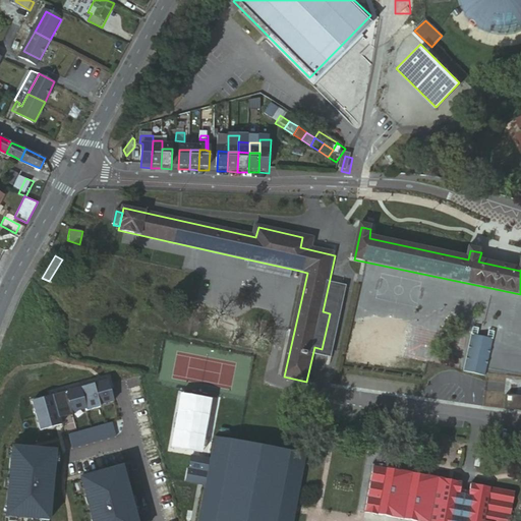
[(293,278),(295,270),(253,261),(251,270),(293,278)]
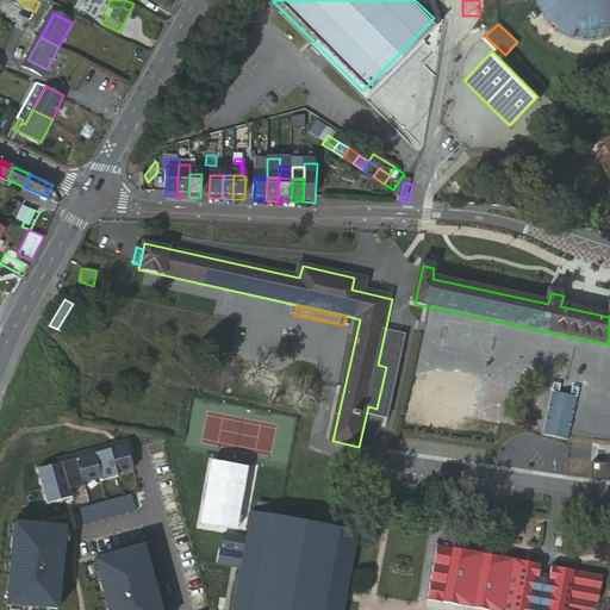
[(257,355),(263,329),(241,323),(235,350),(257,355)]
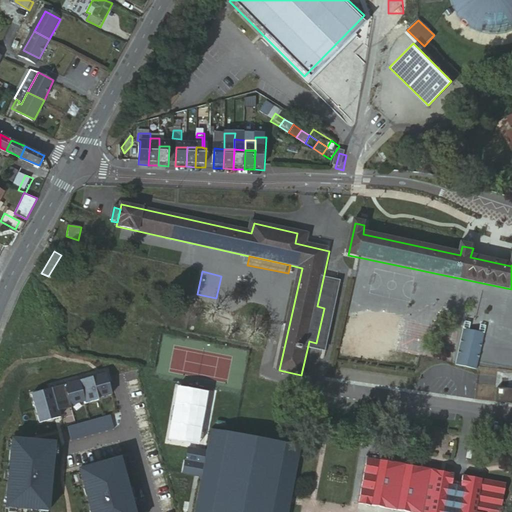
[(475,330),(467,365),(475,366),(483,331),(462,326),(454,362),(457,362),(464,328),(475,330)]
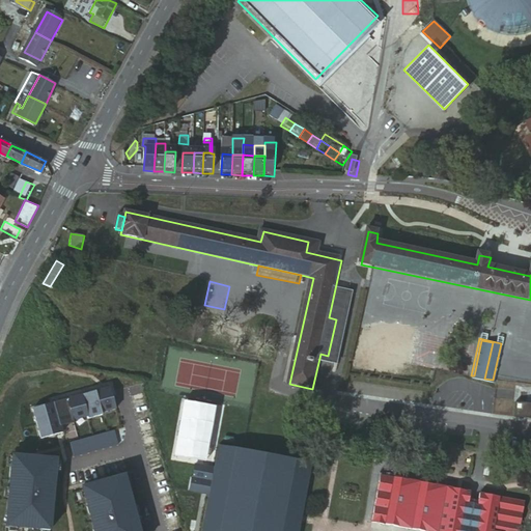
[(474,375),(484,379),(493,342),(481,340),(474,375)]
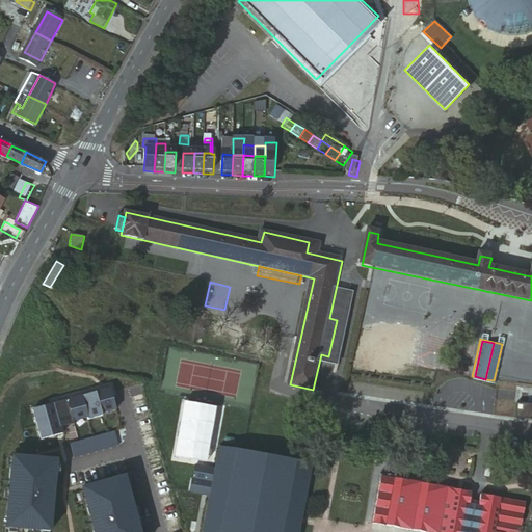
[(109,388),(32,408),(40,437),(61,432),(59,426),(73,423),(72,421),(86,418),(86,420),(101,416),(101,414),(115,409),(109,388)]
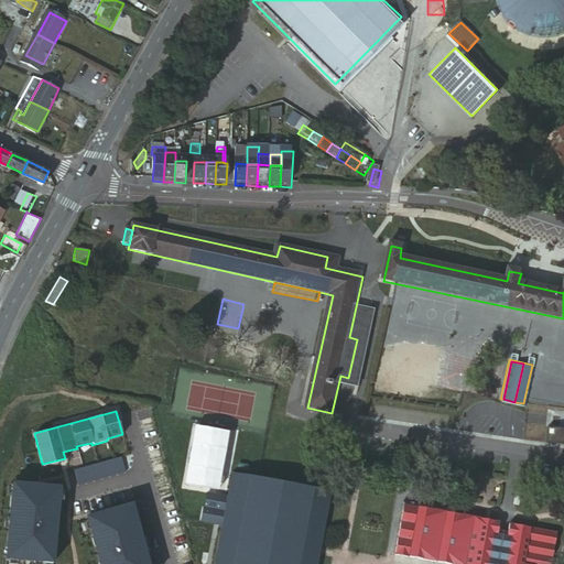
[(185,485),(218,491),(228,433),(195,426),(185,485)]
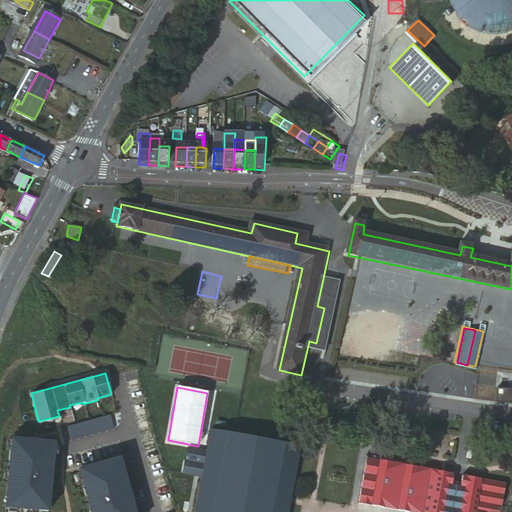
[(511,402),(511,388),(500,388),(499,401),(511,402)]
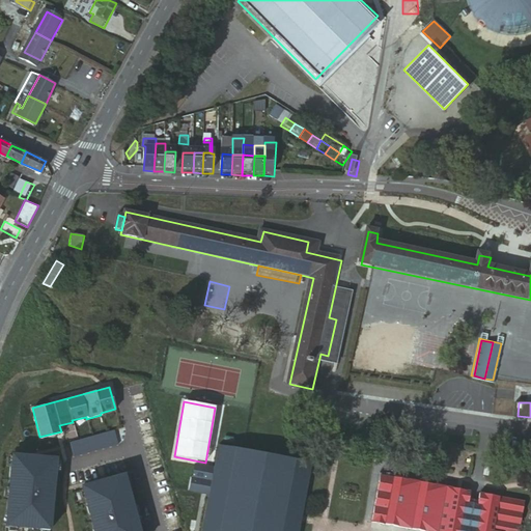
[(68,442),(73,456),(117,445),(113,430),(68,442)]
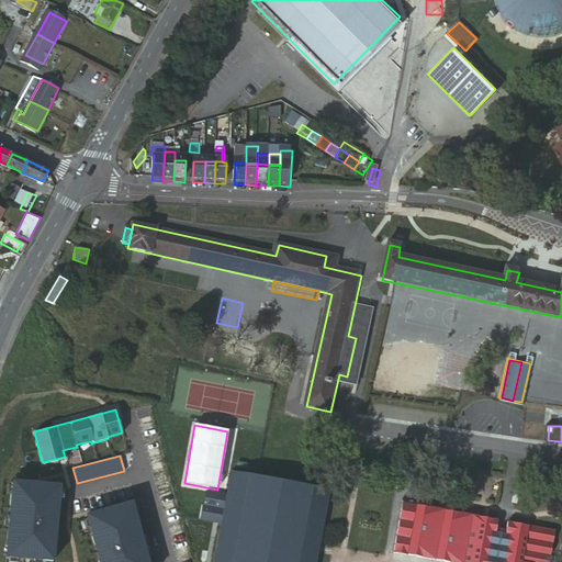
[(58,486),(11,482),(3,557),(51,561),(53,543),(48,543),(52,504),(56,505),(58,486)]
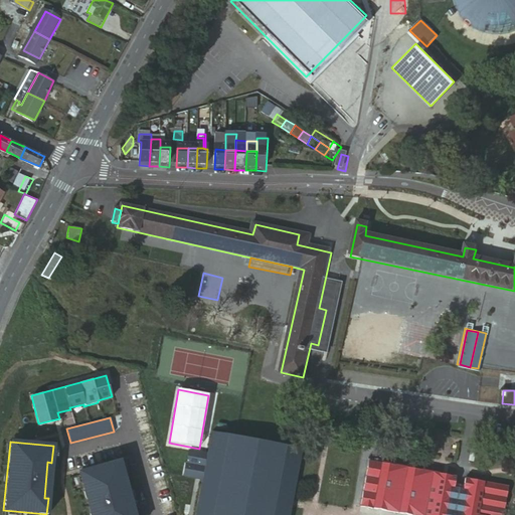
[(201,480),(203,480),(207,456),(190,452),(188,465),(187,464),(184,477),(195,479),(195,477),(202,478),(201,480)]
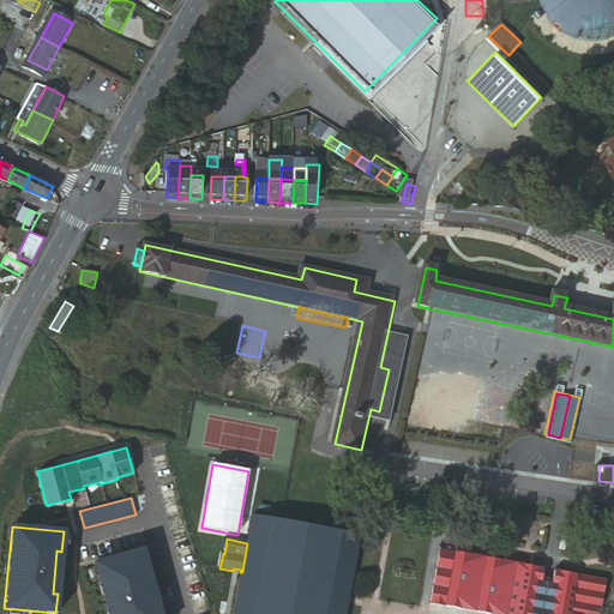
[(158,613),(143,552),(92,565),(97,582),(102,581),(110,613),(158,613)]
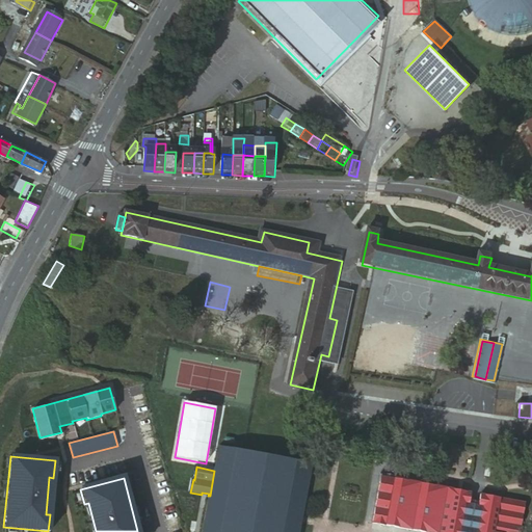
[(416,531),(519,531),(525,504),(380,478),(371,524),(416,531)]
